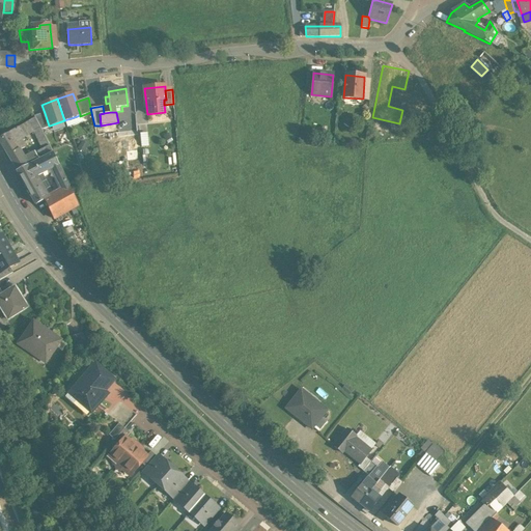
[(45,113),(34,116),(39,127),(42,130),(50,127),(50,126),(49,126),(45,113)]
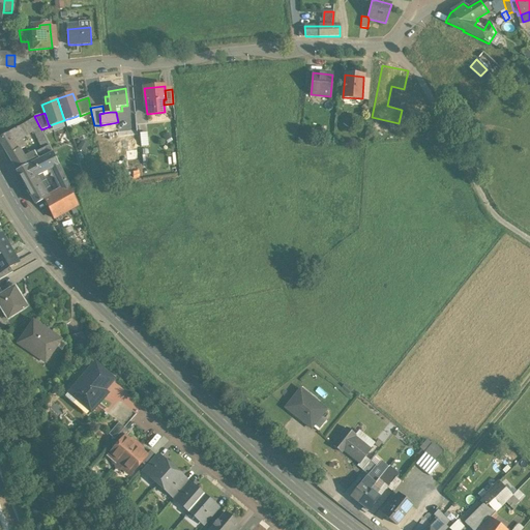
[(126,115),(127,128),(136,128),(135,114),(126,115)]
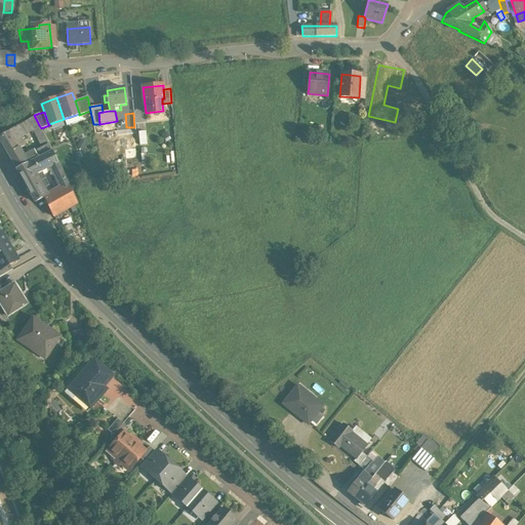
[(414,115),(406,116),(404,126),(403,130),(416,125),(417,128),(425,126),(421,116),(414,118),(414,115)]
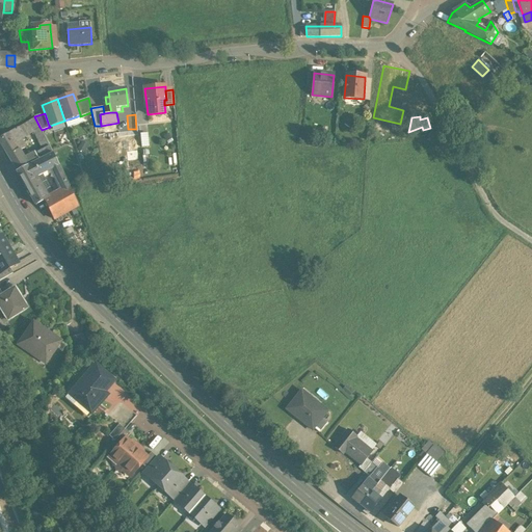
[(42,130),(40,127),(34,117),(29,122),(35,134),(41,147),(35,150),(37,152),(41,159),(42,159),(53,153),(42,130)]
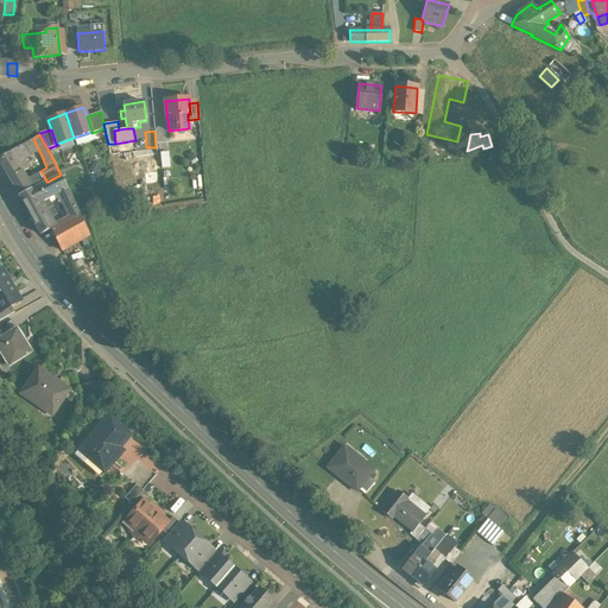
[(33,139),(19,146),(26,158),(29,160),(40,153),(33,139)]
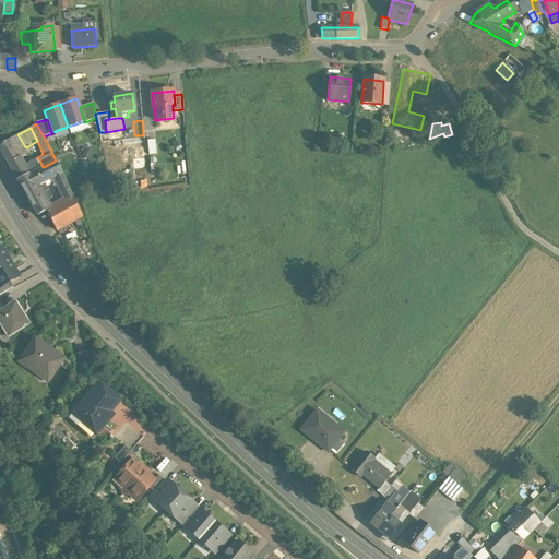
[(18,134),(0,145),(0,151),(18,180),(27,175),(23,168),(18,158),(20,157),(15,151),(24,145),(18,134)]
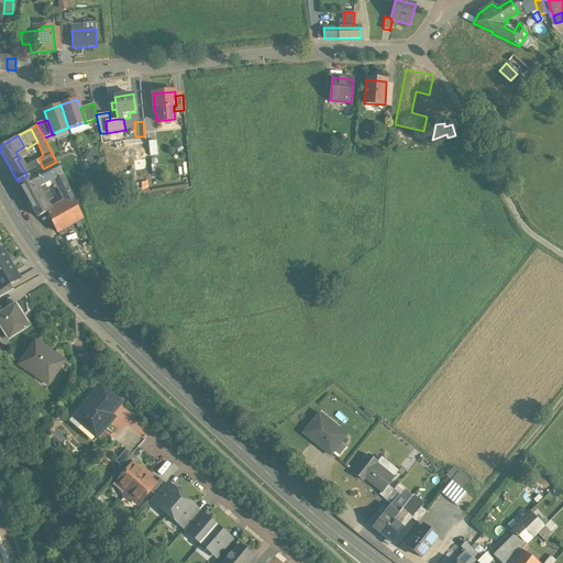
[(95,155),(87,151),(81,158),(89,163),(95,155)]
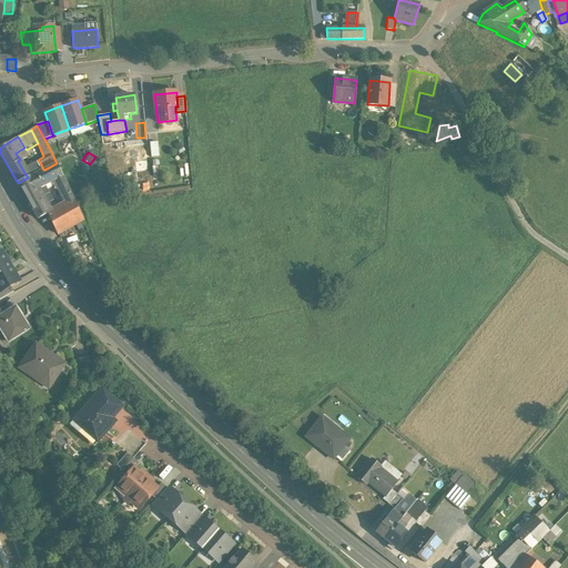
[(143,158),(134,159),(137,171),(145,170),(143,158)]
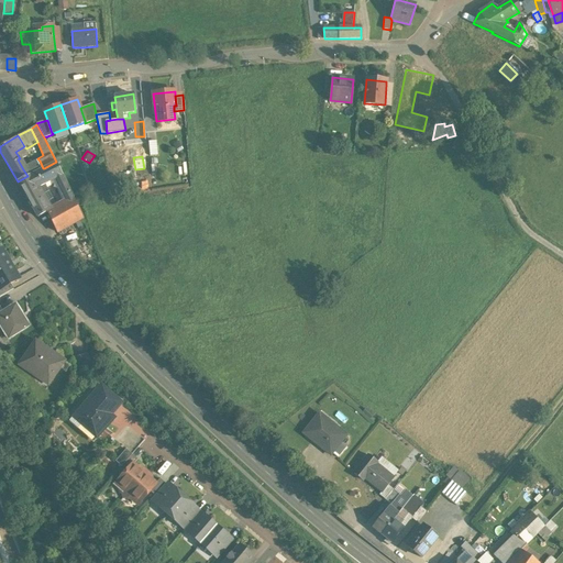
[(40,161),(23,169),(28,176),(43,168),(40,161)]
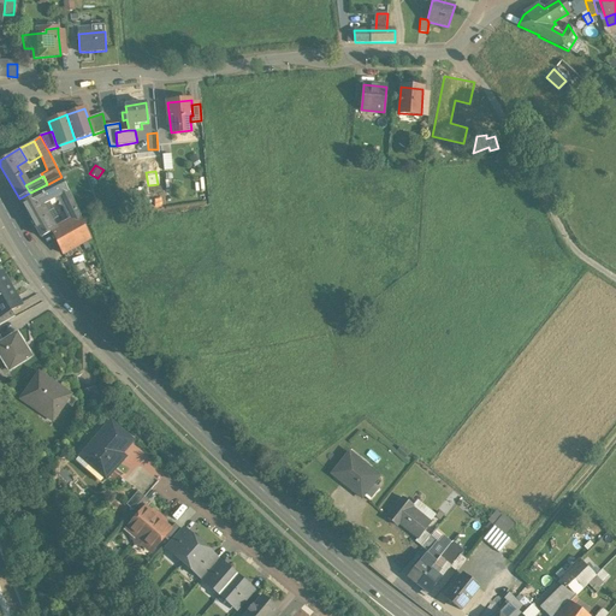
[(61,177),(48,184),(55,197),(60,195),(71,219),(52,230),(52,231),(63,254),(90,238),(61,177)]
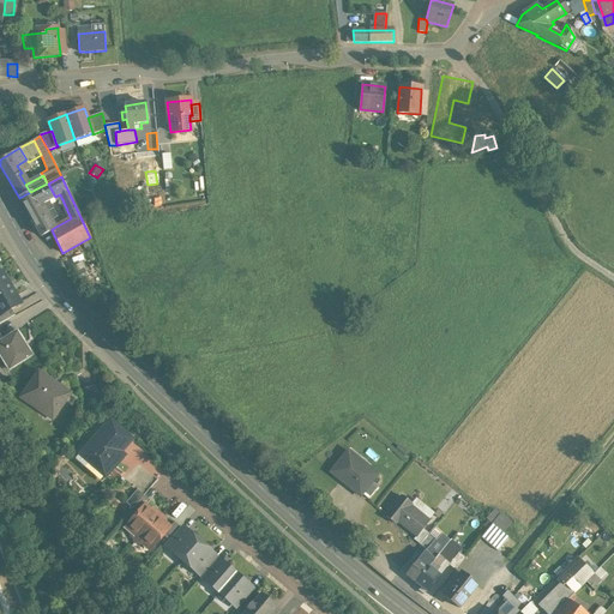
[(30,192),(19,198),(41,236),(52,230),(52,229),(38,205),(55,197),(48,184),(30,192)]
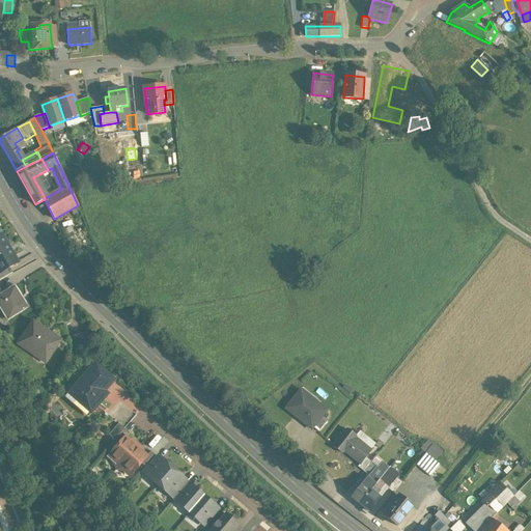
[(1,235),(0,235),(0,273),(9,268),(18,262),(1,235)]
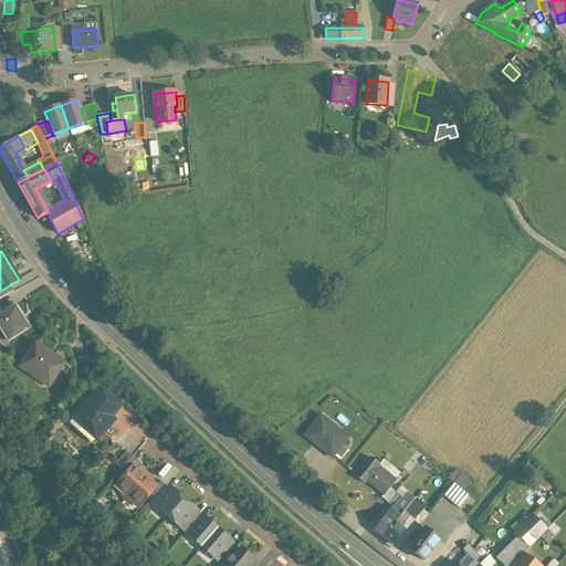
[(10,285),(0,291),(0,297),(13,291),(10,285)]
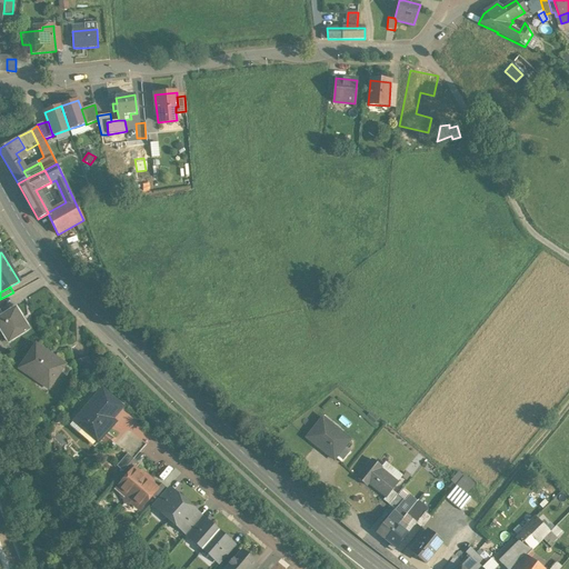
[(2,316),(0,317),(0,330),(9,343),(29,331),(21,319),(22,319),(16,308),(2,316)]
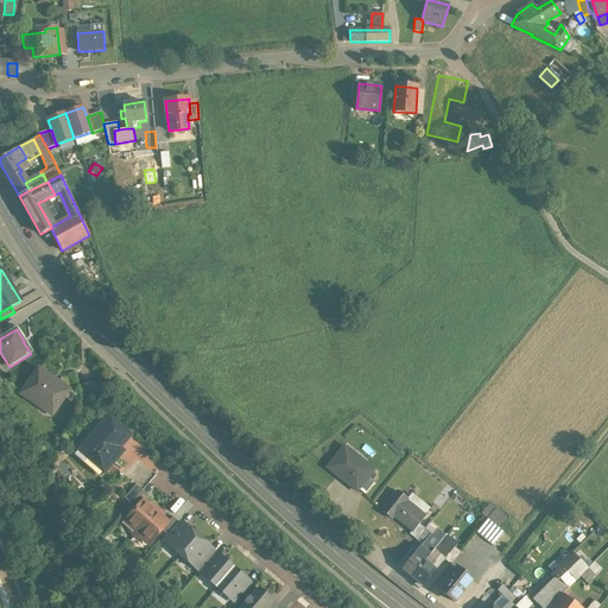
[(69,392),(38,369),(21,393),(54,415),(69,392)]
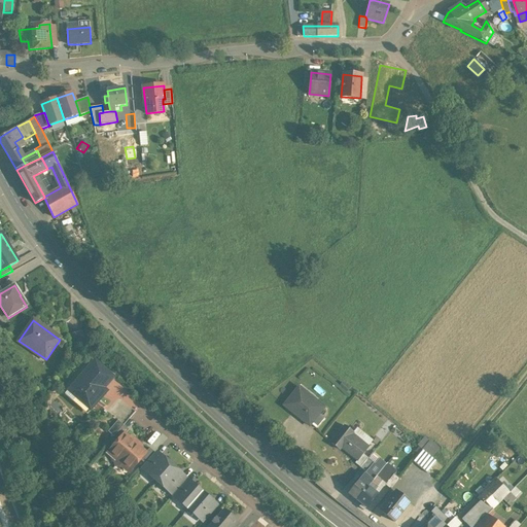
[(81,331),(69,335),(72,348),(85,344),(81,331)]
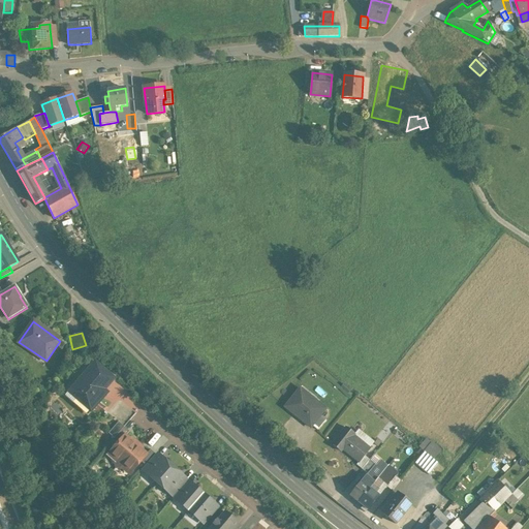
[(114,380),(95,364),(65,398),(72,404),(87,417),(91,413),(107,395),(104,392),(114,380)]
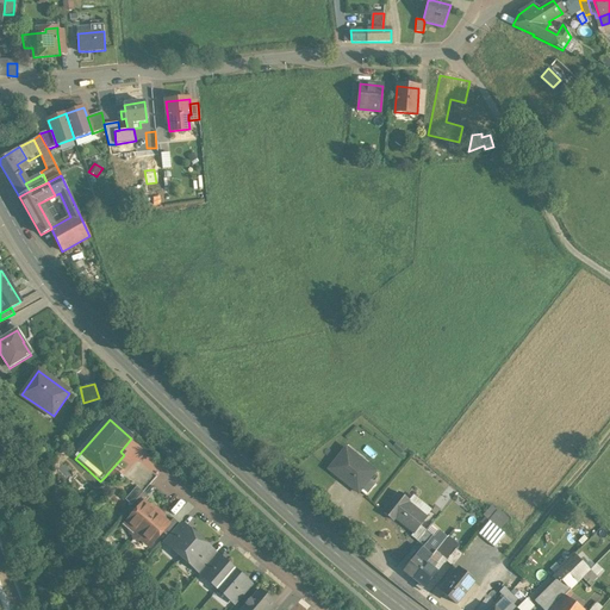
[(358,464),(343,452),(329,471),(358,493),(360,492),(369,480),(375,472),(360,461),(358,464)]
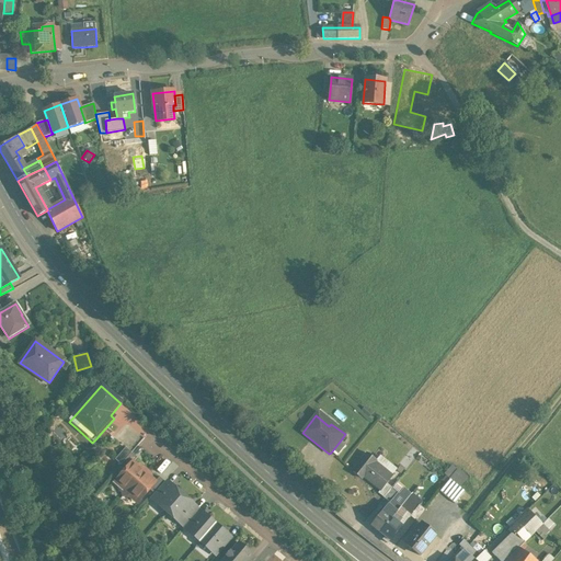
[(340,442),(331,453),(336,457),(345,446),(340,442)]
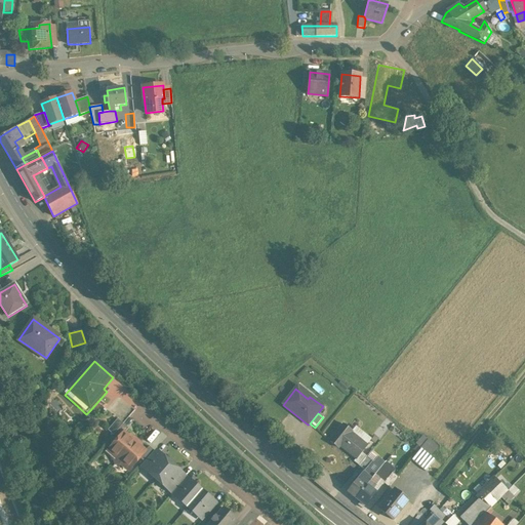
[(387,418),(376,432),(382,436),(392,422),(387,418)]
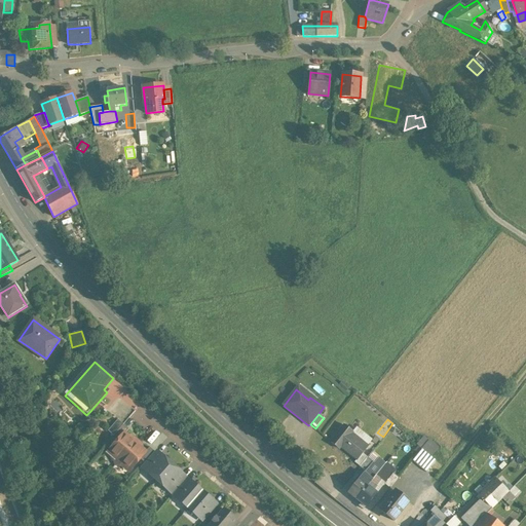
[(117,421),(108,433),(113,438),(123,426),(117,421)]
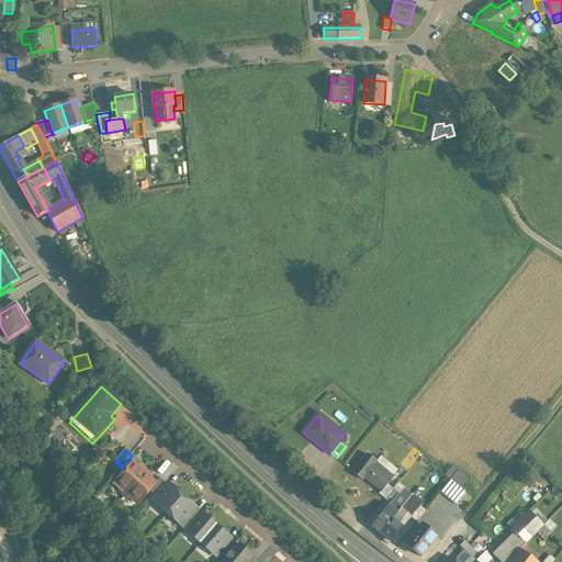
[(393,478),(375,463),(377,462),(368,454),(352,473),(361,481),(363,478),(381,492),(386,485),(393,478)]
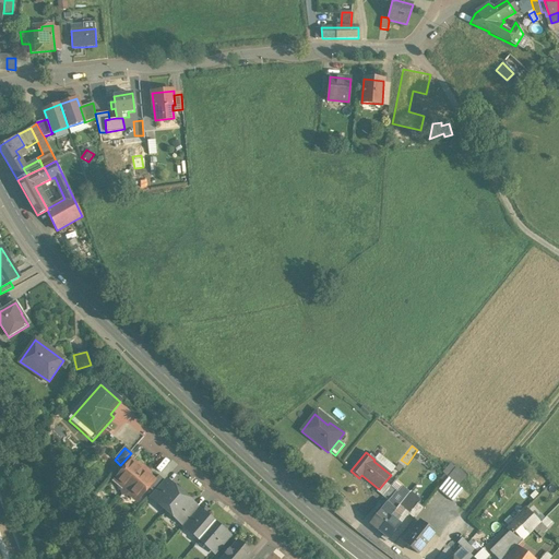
[(131,453),(120,465),(126,470),(131,463),(132,463),(137,458),(131,453)]
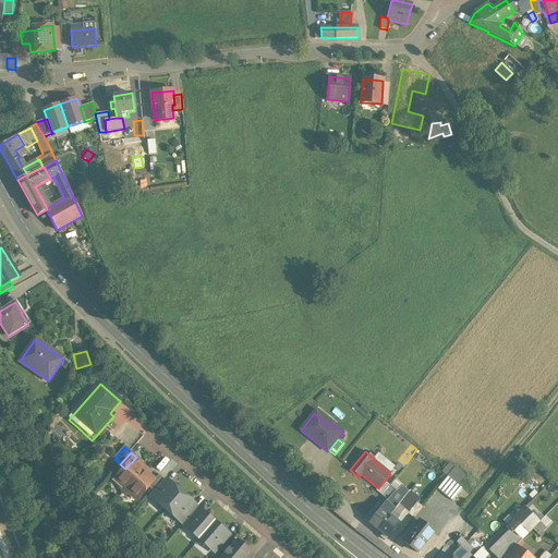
[(132,462),(131,462),(125,469),(116,480),(119,482),(123,495),(143,472),(132,462)]
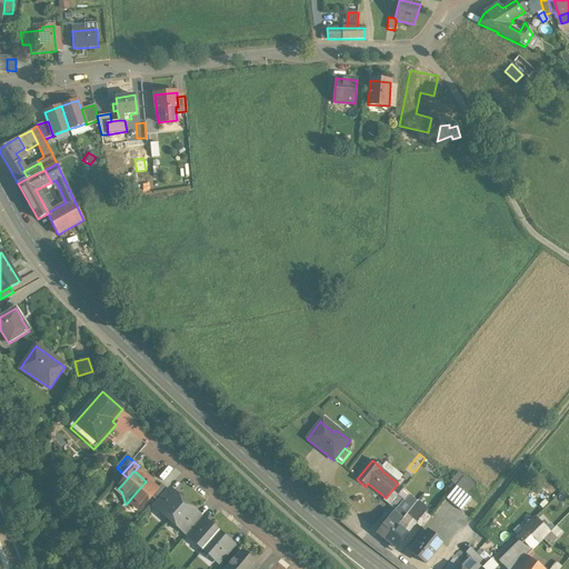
[(146,481),(126,505),(139,507),(141,509),(151,498),(158,491),(157,490),(146,481)]
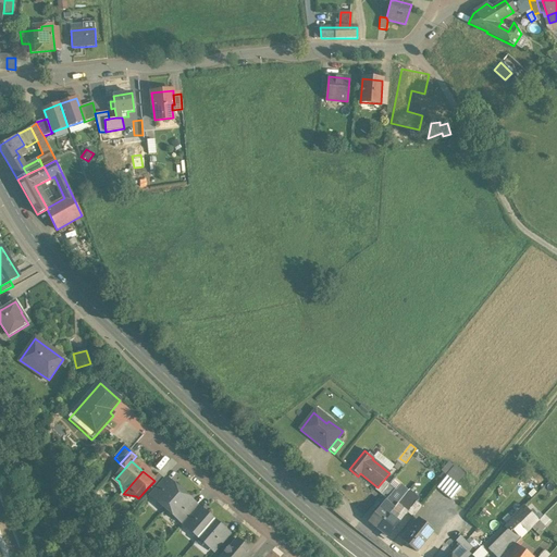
[(158,475),(153,480),(155,481),(148,487),(152,492),(163,480),(158,475)]
